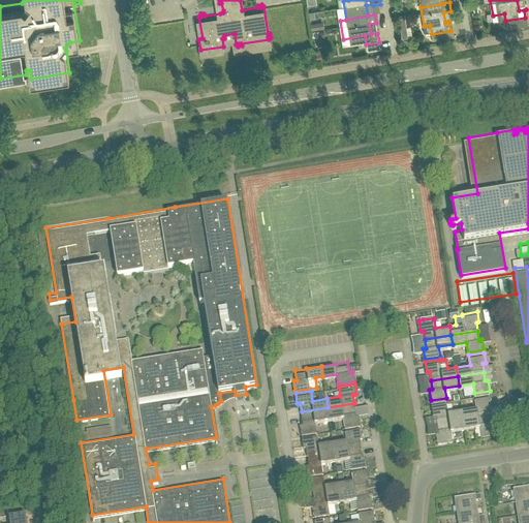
[(476,405),(462,407),(464,417),(490,412),(489,404),(492,403),(490,393),(474,396),(476,405)]
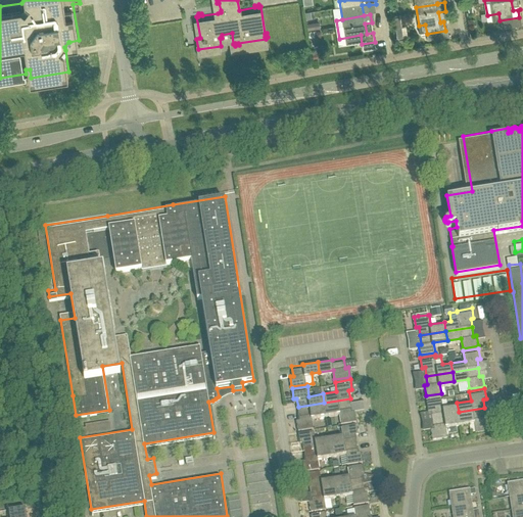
[(459,412),(457,403),(443,405),(441,395),(426,397),(428,408),(431,408),(432,416),(459,412)]
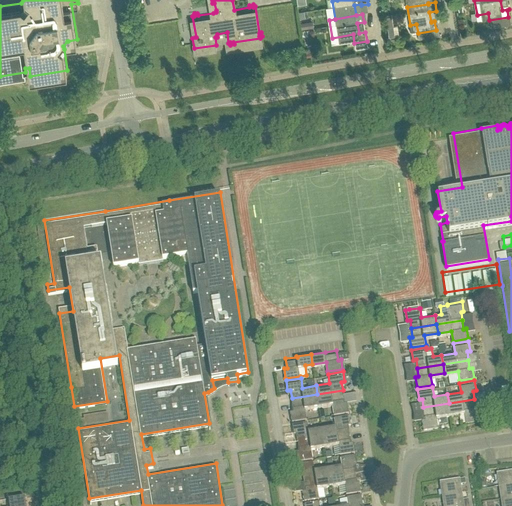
[(317,394),(318,403),(332,401),(334,411),(348,409),(347,399),(344,399),(343,390),(317,394)]
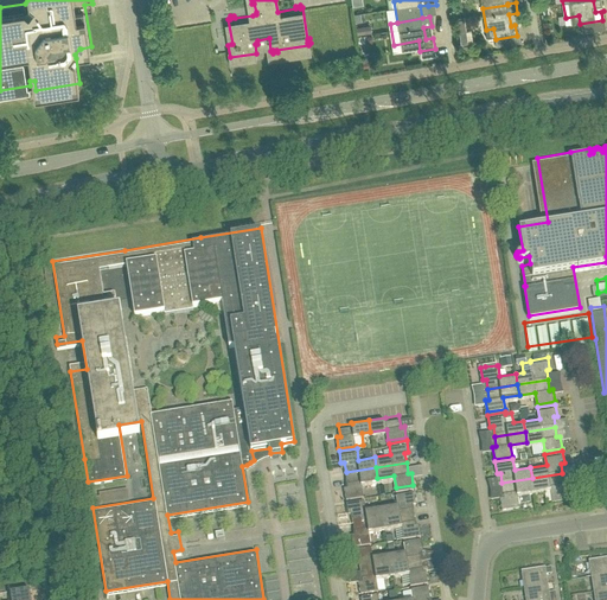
[(362,482),(377,478),(376,467),(346,472),(347,483),(344,484),(345,495),(363,492),(362,482)]
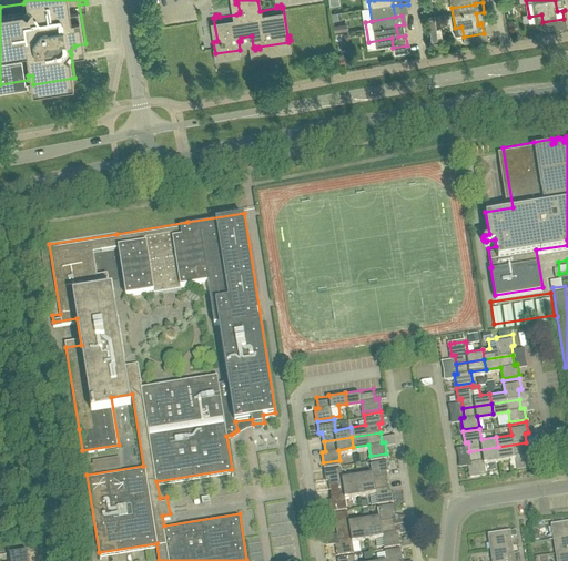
[(498,447),(499,457),(515,455),(516,466),(517,466),(533,462),(531,452),(528,452),(526,442),(498,447)]
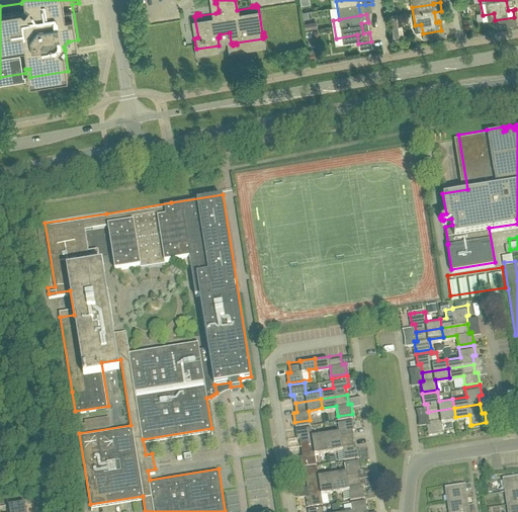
[(442,420),(455,417),(454,408),(428,412),(430,421),(427,421),(428,431),(443,429),(442,420)]
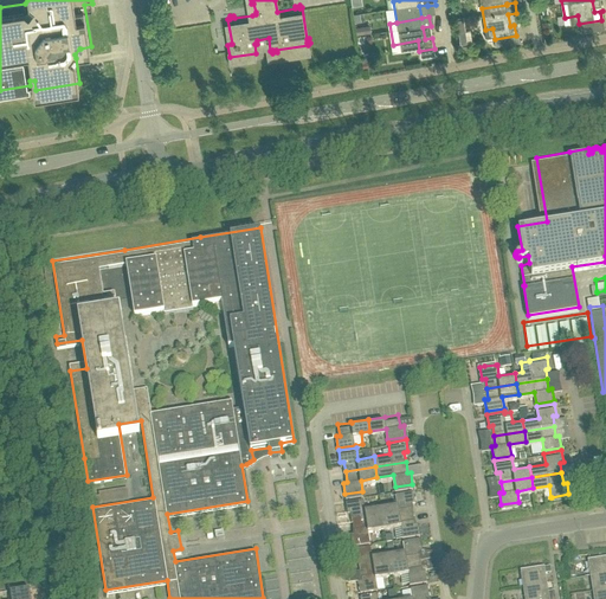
[(104,493),(124,491),(123,480),(104,481),(104,493)]
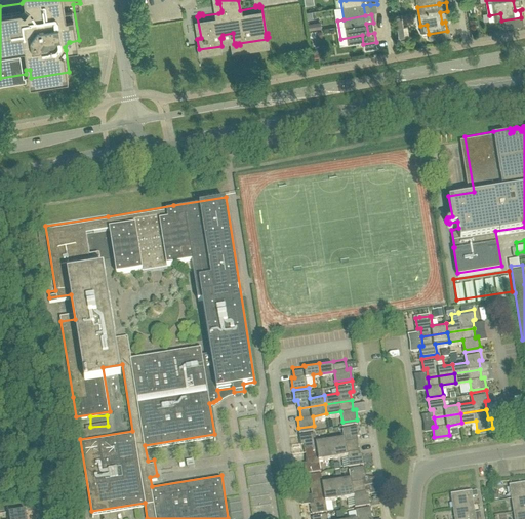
[(331,445),(358,441),(356,432),(359,432),(358,422),(342,424),(344,434),(330,436),(331,445)]
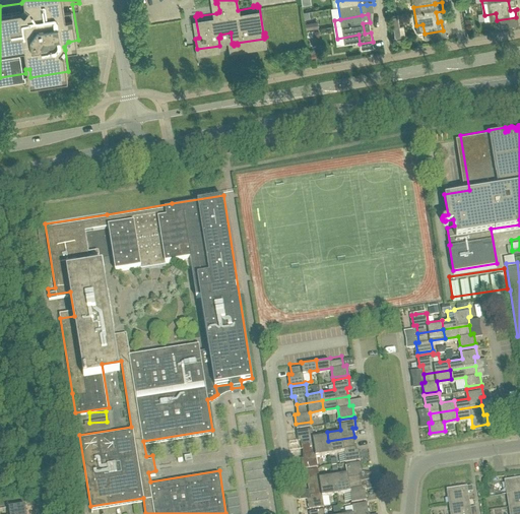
[(328,441),(327,432),(313,434),(312,425),(297,427),(298,437),(301,436),(303,445),(328,441)]
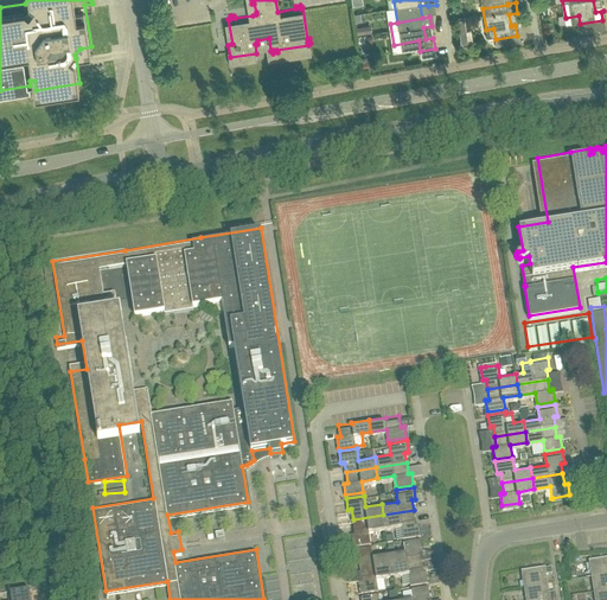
[(383,515),(385,525),(401,523),(403,535),(421,531),(419,519),(415,521),(414,510),(383,515)]
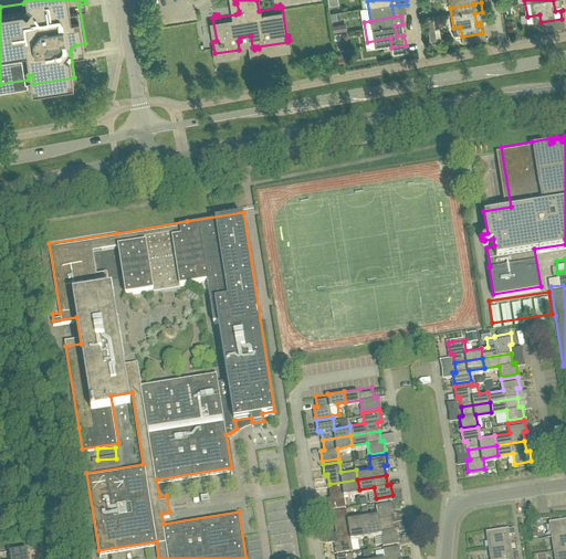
[(344,492),(359,489),(357,480),(329,484),(331,494),(327,494),(329,505),(345,503),(344,492)]
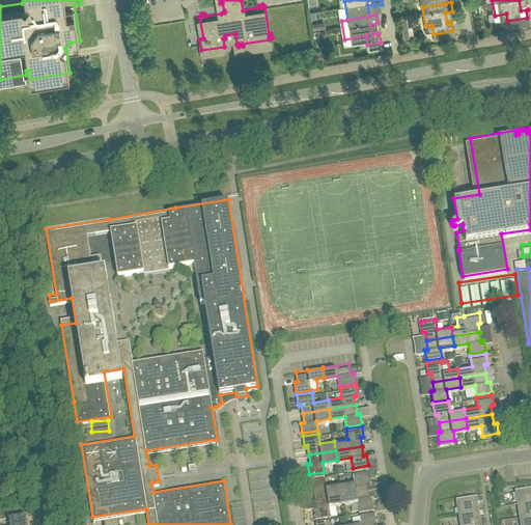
[(341,492),(368,488),(367,478),(370,478),(368,468),(353,470),(355,480),(340,482),(341,492)]
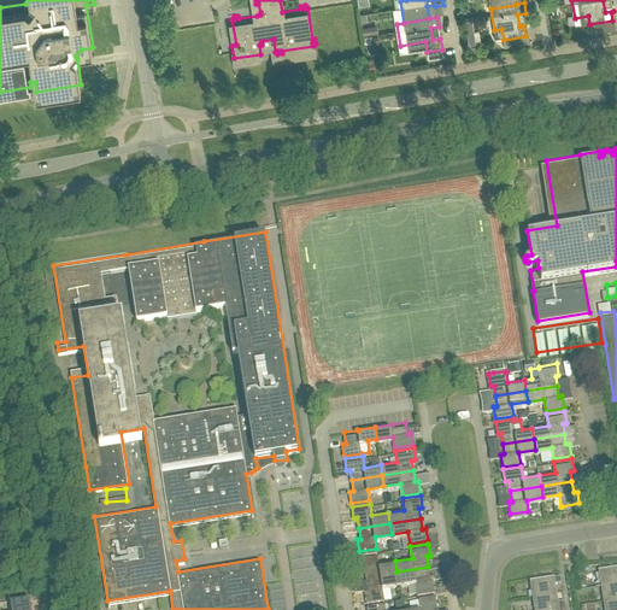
[(397,572),(395,561),(378,563),(377,551),(359,555),(362,565),(365,565),(366,576),(397,572)]
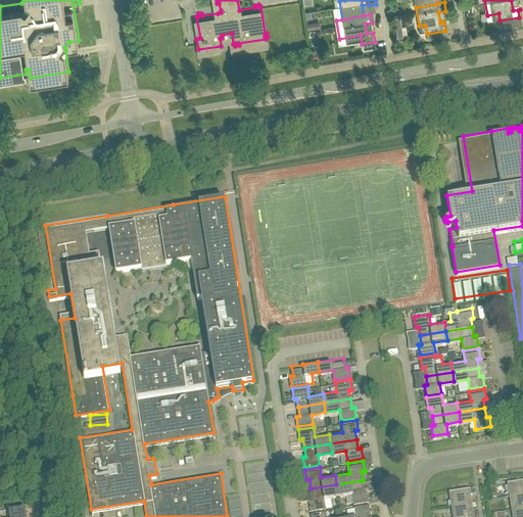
[(510,492),(522,489),(522,476),(508,479),(510,492)]
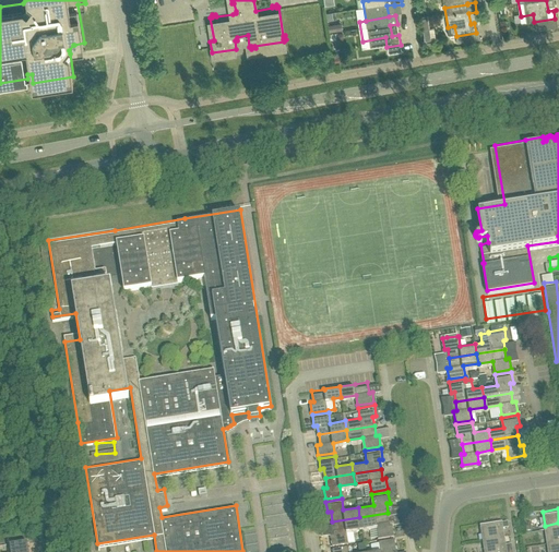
[(359,517),(361,527),(376,525),(378,535),(394,532),(392,522),(389,522),(388,513),(359,517)]
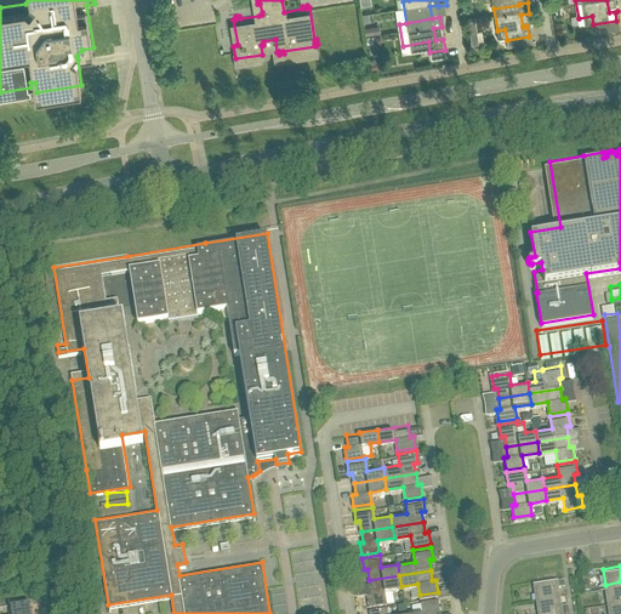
[(385,589),(402,586),(399,575),(369,580),(370,590),(366,591),(369,603),(387,600),(385,589)]
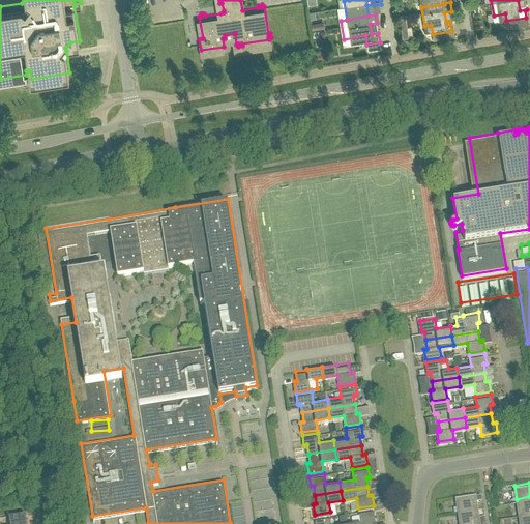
[(458,508),(477,505),(476,497),(482,496),(481,491),(476,492),(455,495),(458,508)]
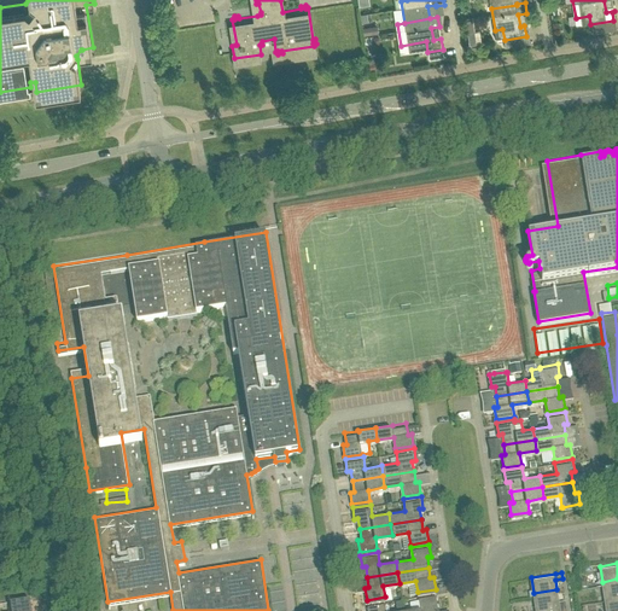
[(605,598),(617,595),(617,579),(602,582),(605,598)]
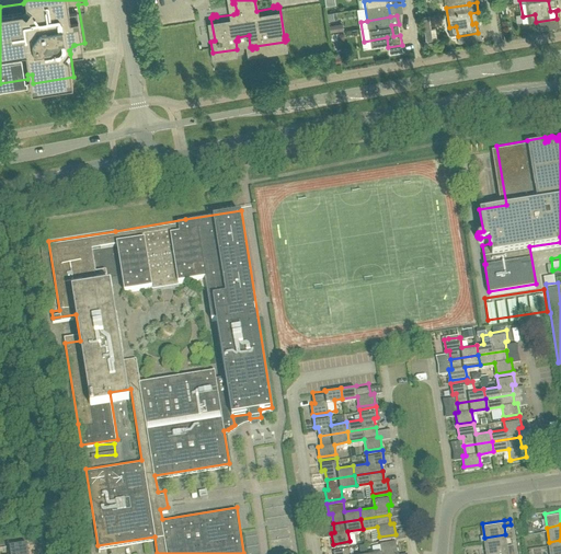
[(487,552),(514,547),(513,542),(507,543),(505,534),(484,538),(487,552)]
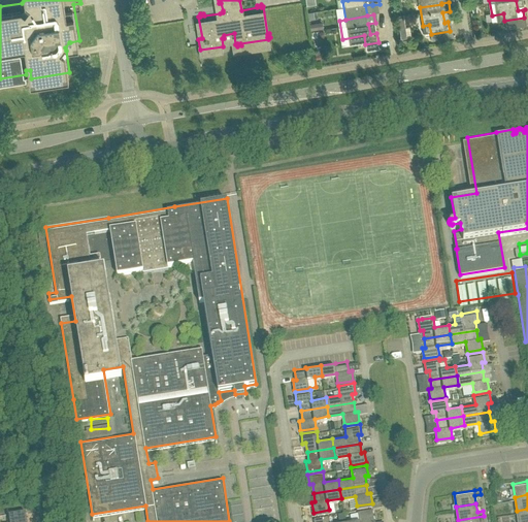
[(344,521),(371,521),(371,517),(374,516),(372,506),(357,509),(359,518),(344,520),(344,521)]
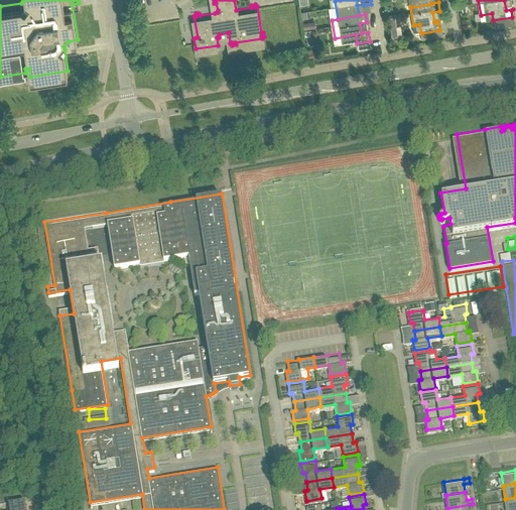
[(26,509),(25,497),(8,500),(10,507),(3,508),(3,509),(26,509)]
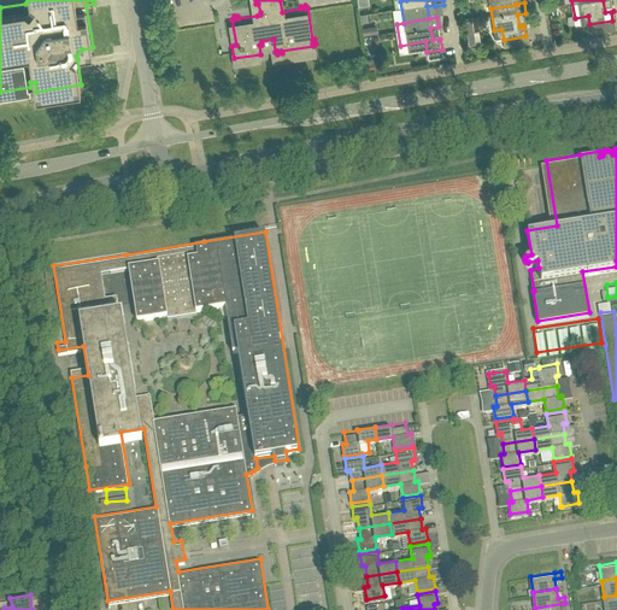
[(605,609),(616,609),(616,594),(604,597),(605,609)]
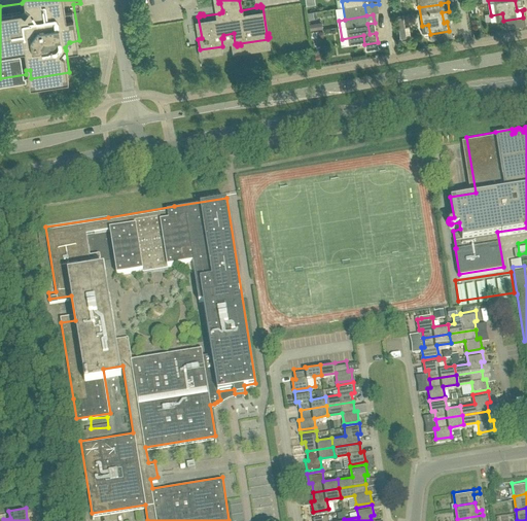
[(344,520),(344,519),(331,520),(329,520),(328,512),(313,514),(314,520),(344,520)]
